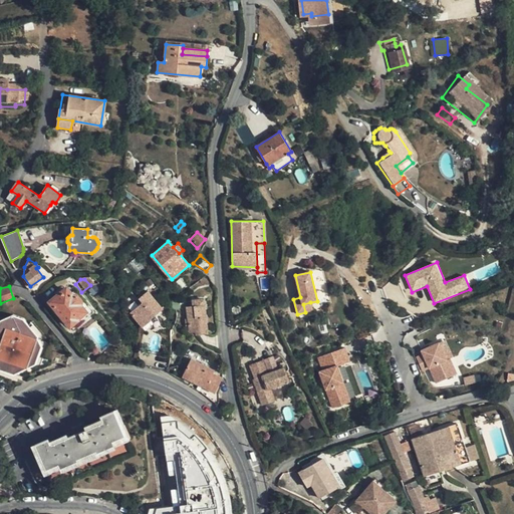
[(68,328),(72,326),(79,319),(79,318),(87,311),(82,304),(83,299),(79,293),(73,292),(69,287),(51,301),(57,308),(55,311),(68,328)]
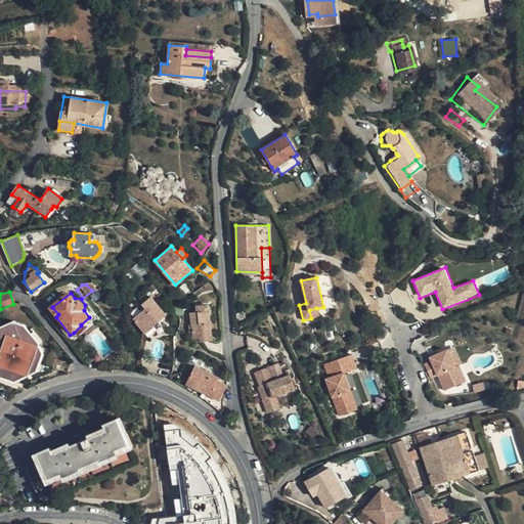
[(145,309),(134,319),(145,333),(153,326),(153,325),(165,314),(150,298),(142,305),(145,309)]
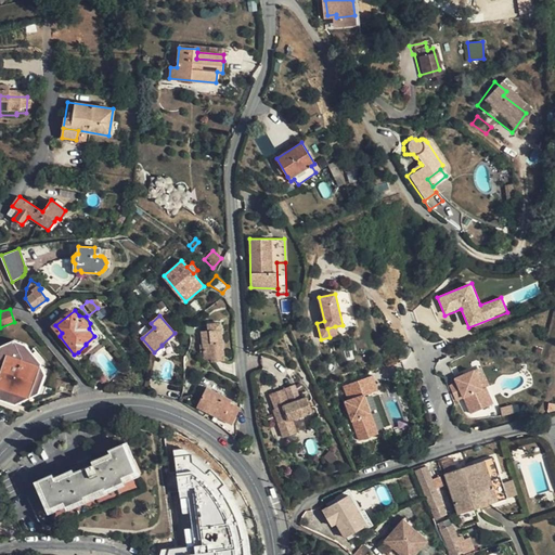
[(78,352),(79,355),(102,337),(90,323),(89,328),(94,336),(86,344),(86,345),(78,352)]
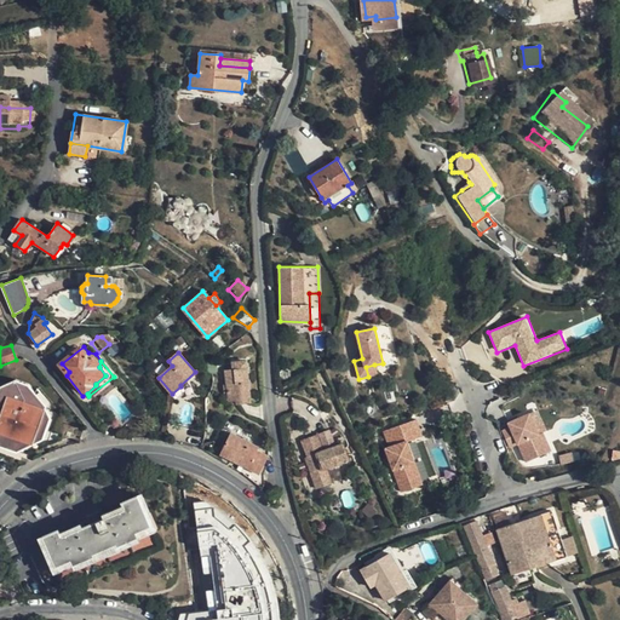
[(246,361),(231,362),(231,369),(228,371),(228,384),(223,385),(224,394),(228,394),(229,401),(236,400),(237,405),(250,403),(246,361)]
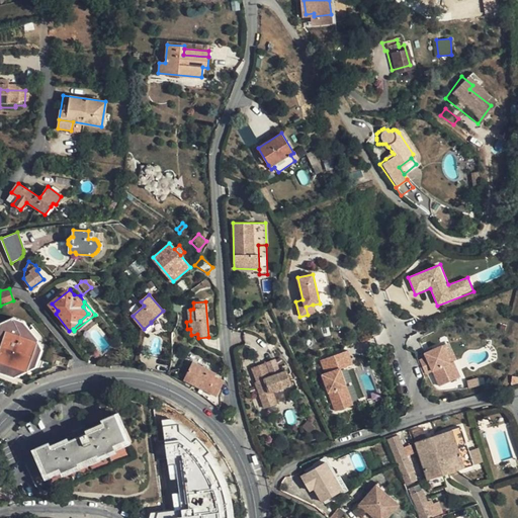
[(306,307),(308,315),(315,313),(313,305),(306,307)]
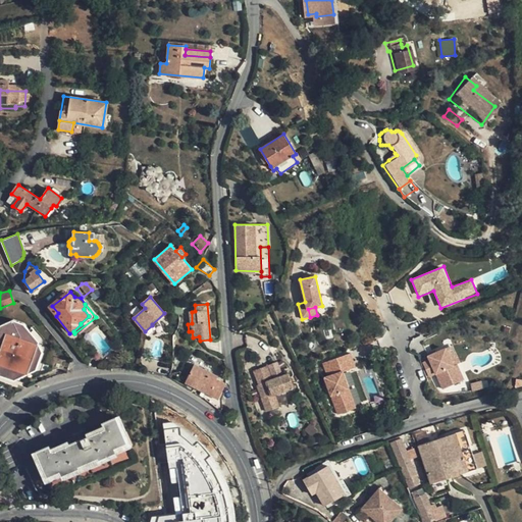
[(15,319),(6,319),(0,328),(0,370),(6,374),(11,366),(20,371),(29,357),(31,358),(39,345),(29,337),(33,329),(24,323),(15,319)]
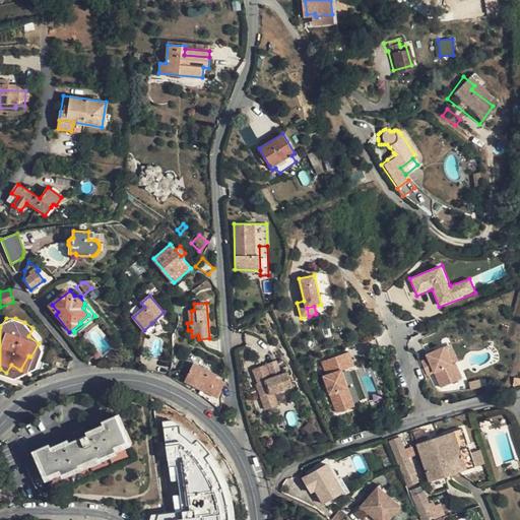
[(452,364),(445,346),(428,353),(429,356),(421,360),(426,370),(433,367),(441,387),(458,380),(452,364)]
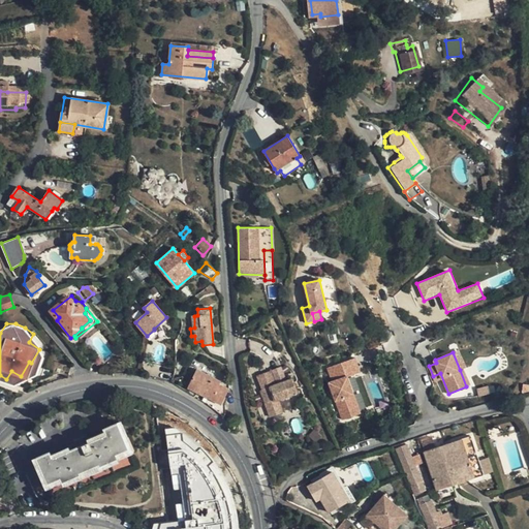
[(360,371),(354,355),(327,367),(333,380),(329,381),(343,418),(358,413),(350,394),(353,393),(347,375),(345,371),(348,370),(351,374),(360,371)]
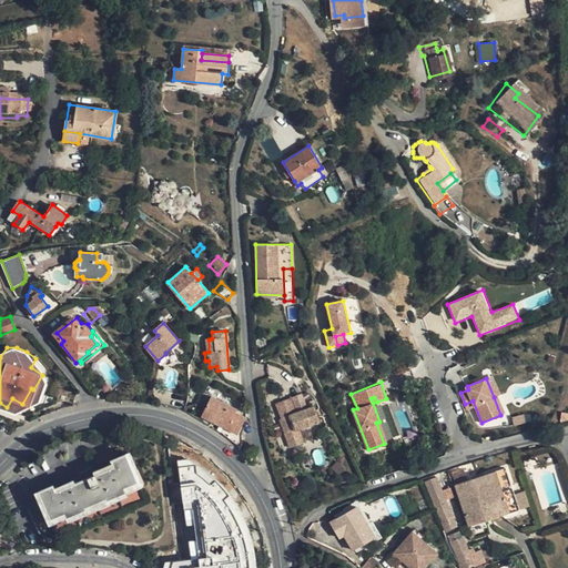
[(497,395),(494,397),(500,415),(505,413),(497,395)]
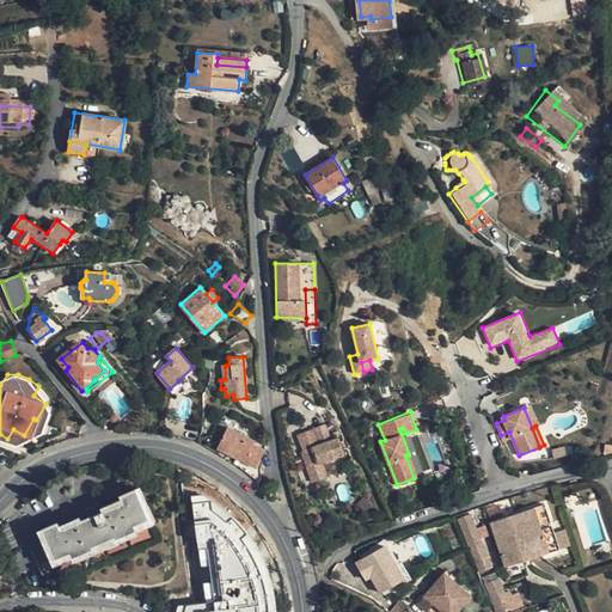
[(254,441),(228,429),(218,450),(255,467),(263,451),(252,445),(254,441)]
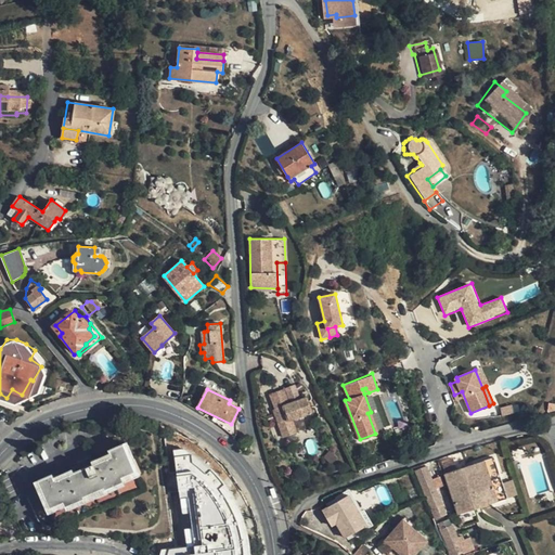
[(272,396),(278,410),(293,404),(287,390),(272,396)]
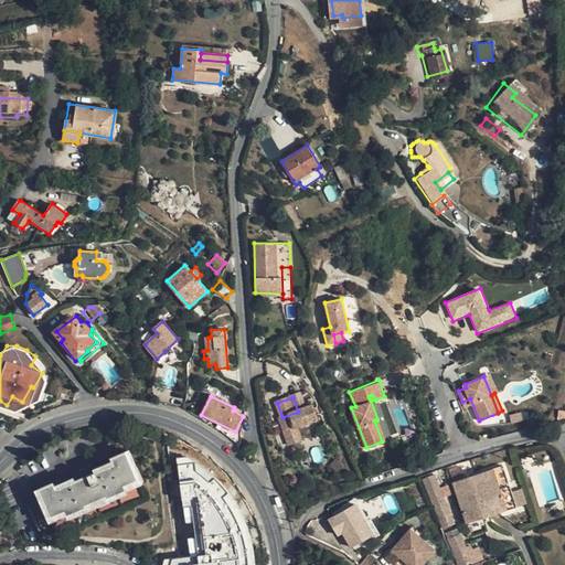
[(283,417),(280,418),(285,433),(298,428),(319,420),(315,406),(298,412),(283,417)]
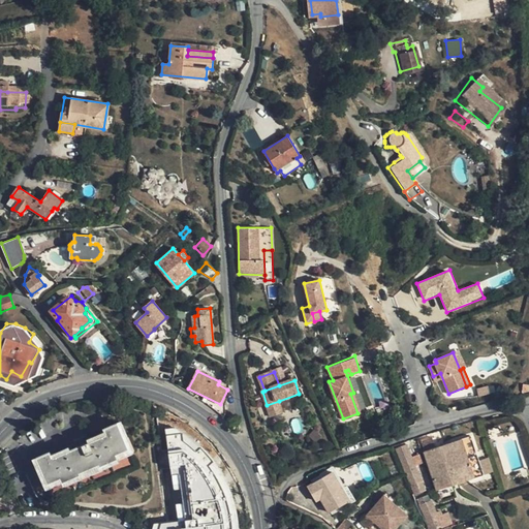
[(353,393),(350,394),(358,413),(361,411),(353,393)]
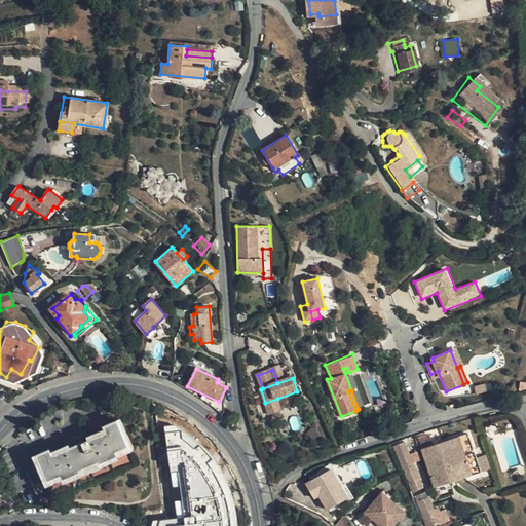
[(277,399),(265,403),(270,416),(282,412),(277,399)]
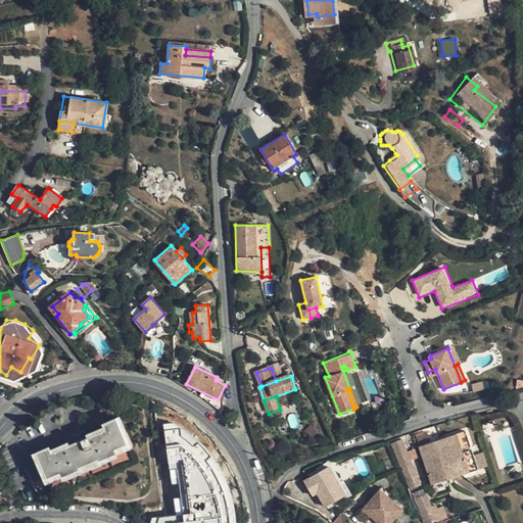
[(87,437),(76,442),(51,453),(48,447),(35,454),(54,500),(137,464),(117,417),(103,423),(105,429),(87,437)]
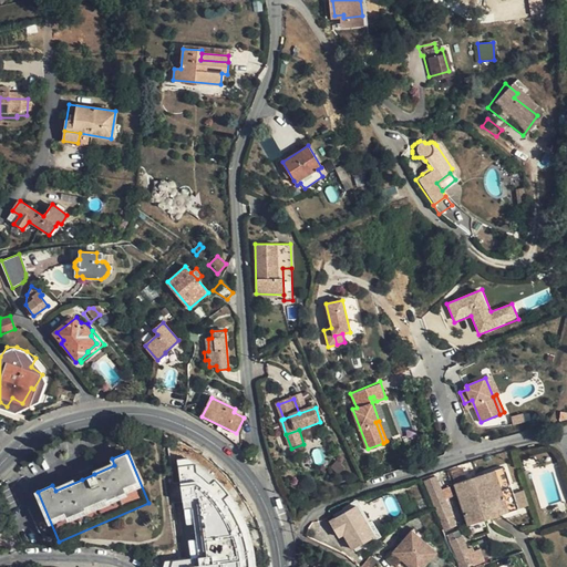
[(471,525),(473,524),(488,518),(521,507),(505,466),(455,483),(471,525)]
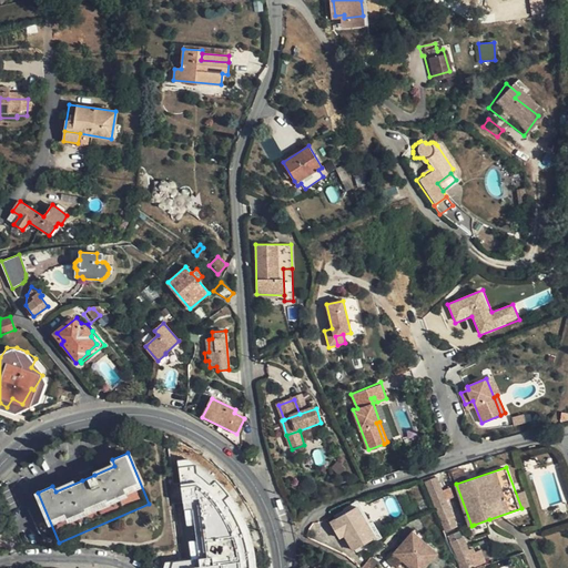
[(79,474),(82,480),(94,475),(92,468),(79,474)]
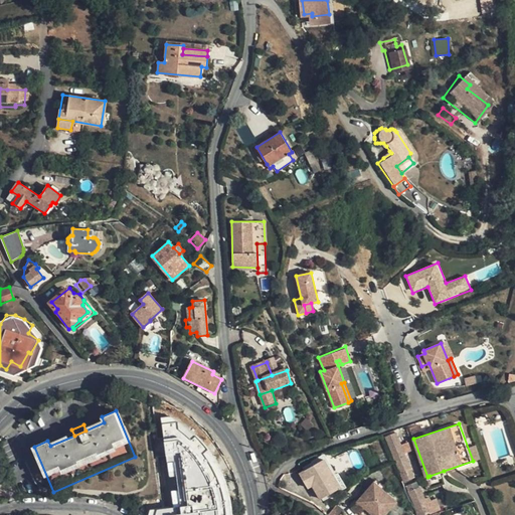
[(188,433),(167,432),(167,442),(165,442),(165,467),(165,474),(187,474),(187,464),(187,455),(190,453),(192,450),(192,447),(191,445),(190,443),(188,441),(188,433)]
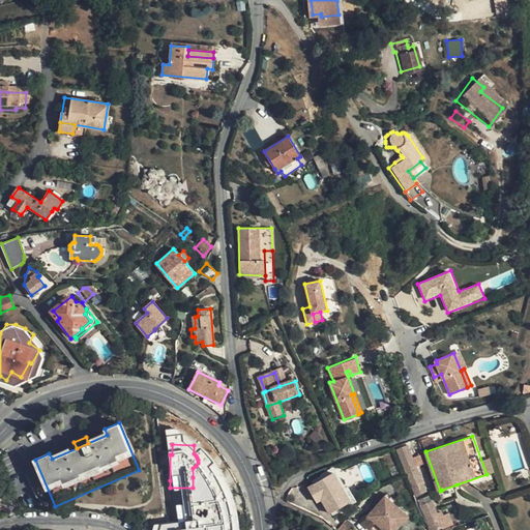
[(408,444),(398,448),(416,493),(427,491),(408,444)]
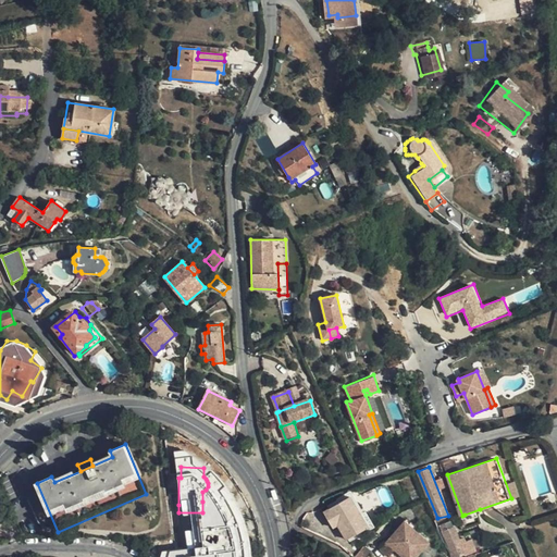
[(346,537),(373,523),(366,510),(361,512),(351,496),(324,511),(333,527),(338,523),(346,537)]
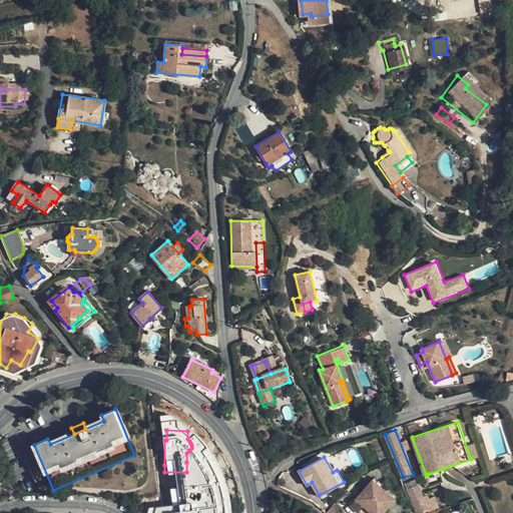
[(443,474),(442,469),(428,474),(429,478),(443,474)]
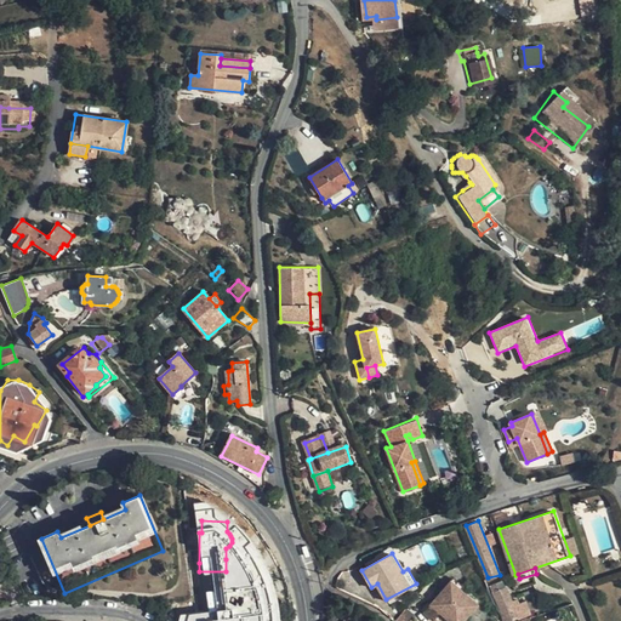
[(451,580),(433,602),(449,615),(450,614),(453,616),(449,620),(463,620),(479,604),(451,580)]
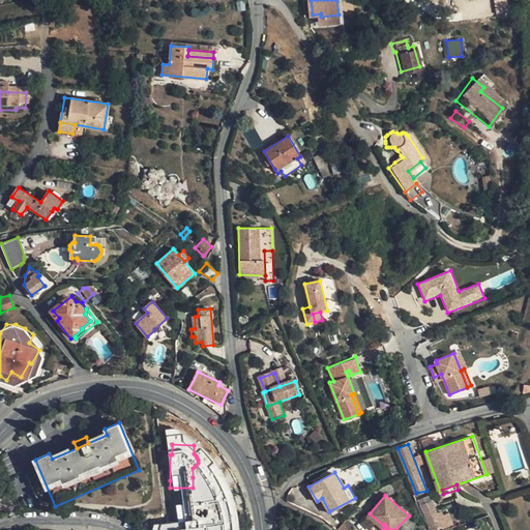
[(166,507),(179,505),(178,498),(165,500),(166,507)]
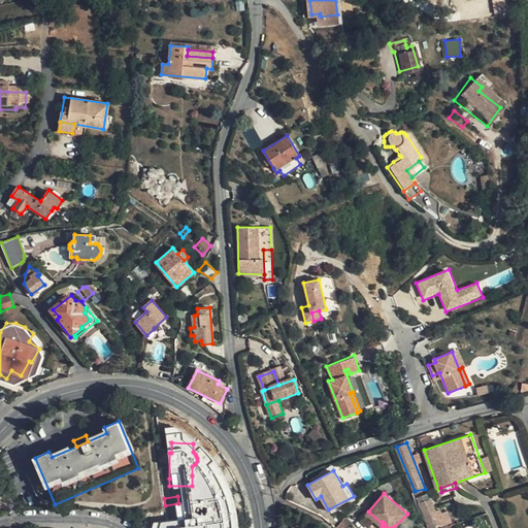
[(356,498),(354,496),(328,509),(330,514),(356,498)]
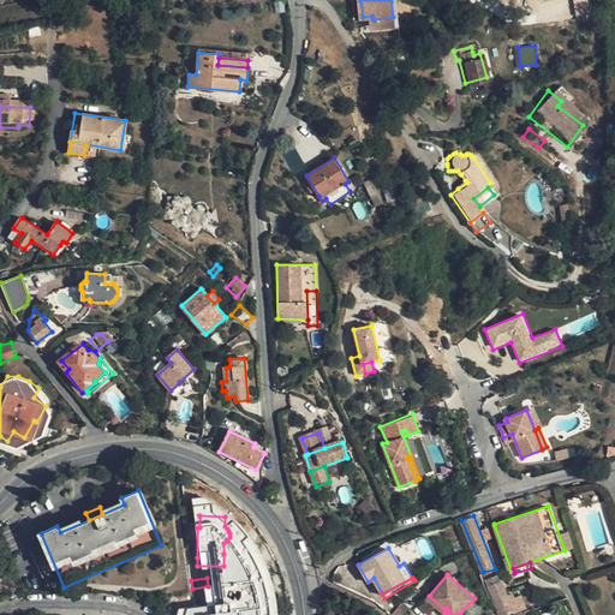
[(488,586),(499,614),(507,614),(513,613),(500,581),(488,586)]
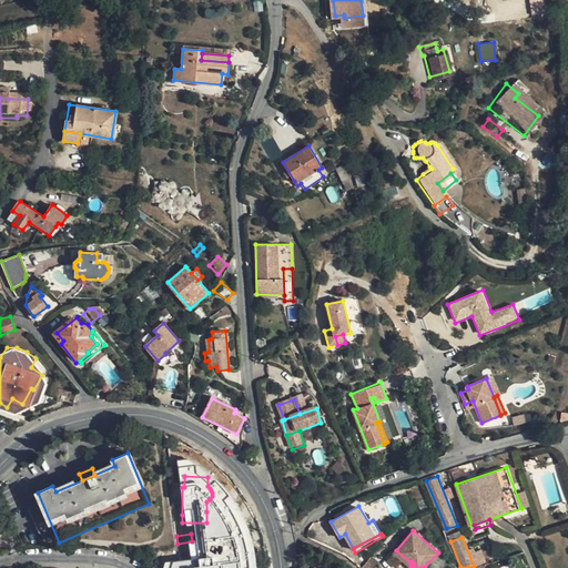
[(394,553),(411,567),(414,564),(412,561),(411,563),(396,550),(394,553)]
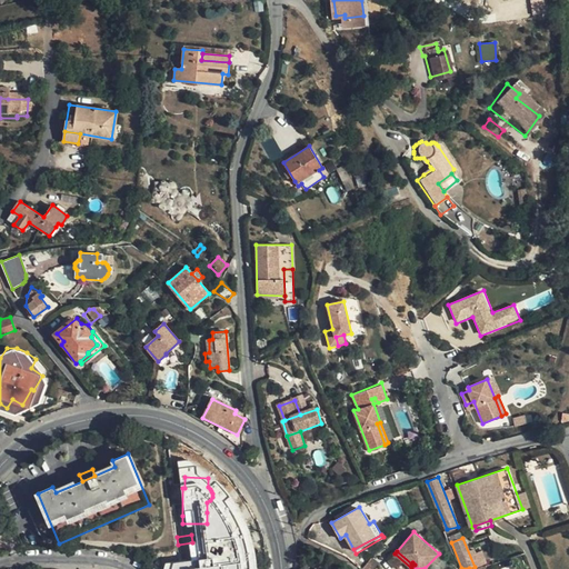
[(220,568),(223,559),(201,552),(198,565),(190,562),(177,559),(172,568),(220,568)]
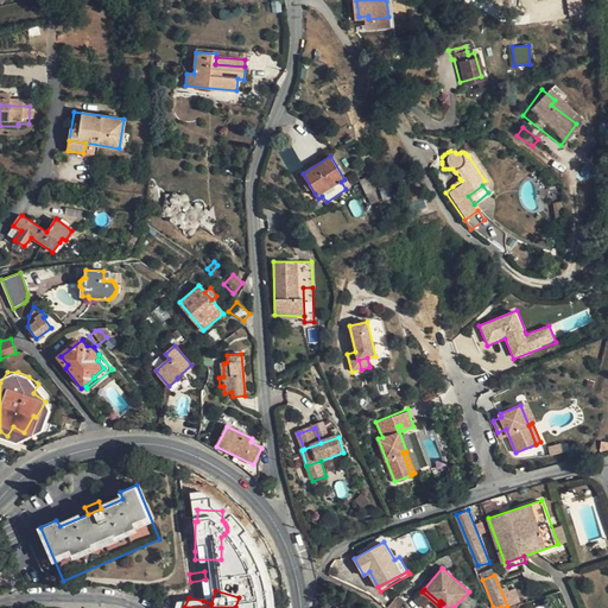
[(207,593),(203,601),(211,603),(215,590),(207,593)]
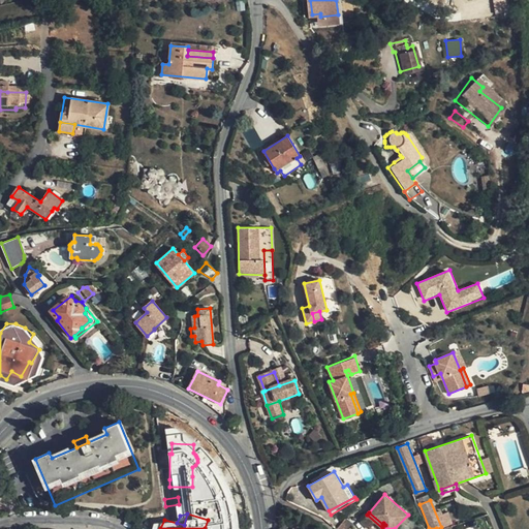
[(345,528),(350,523),(345,519),(336,528),(345,528)]
